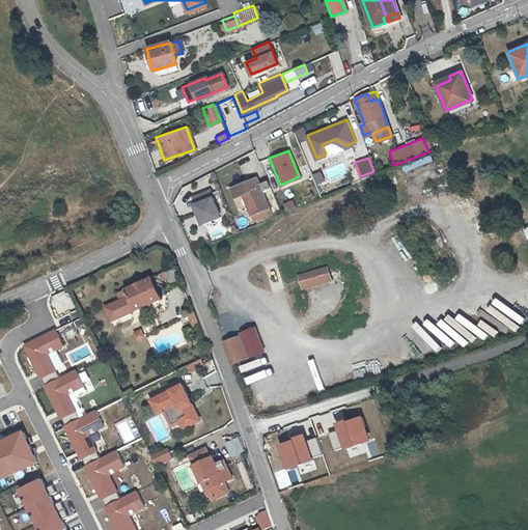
[(318,170),(311,173),(315,183),(323,179),(318,170)]
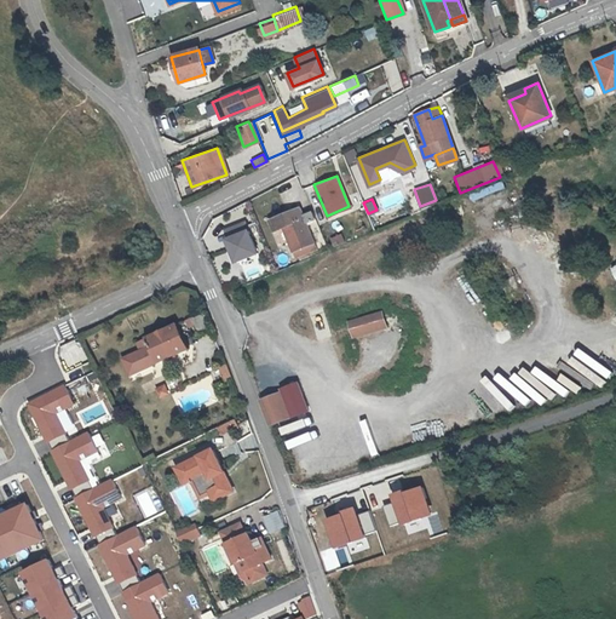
[(286,225),(292,240),(288,241),(292,251),(314,242),(306,224),(315,221),(312,211),(303,215),(300,207),(271,219),(275,230),(286,225)]
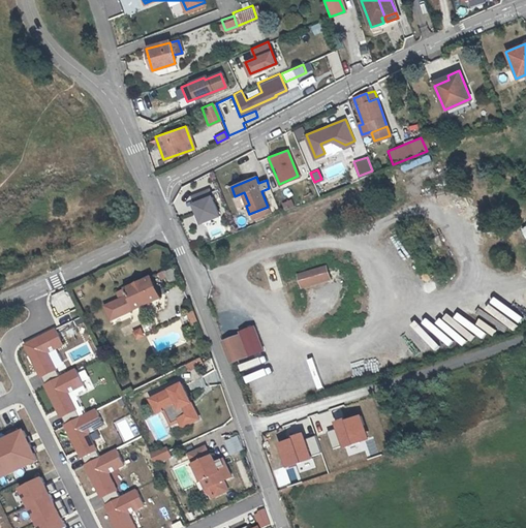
[(209,186),(189,194),(200,223),(221,215),(209,186)]
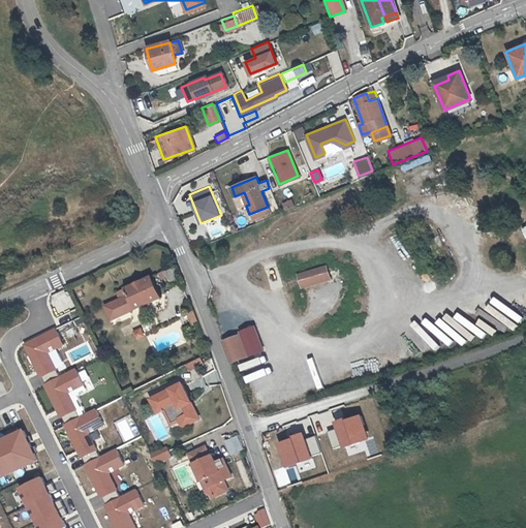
[(268,207),(249,214),(252,218),(270,211),(268,207)]
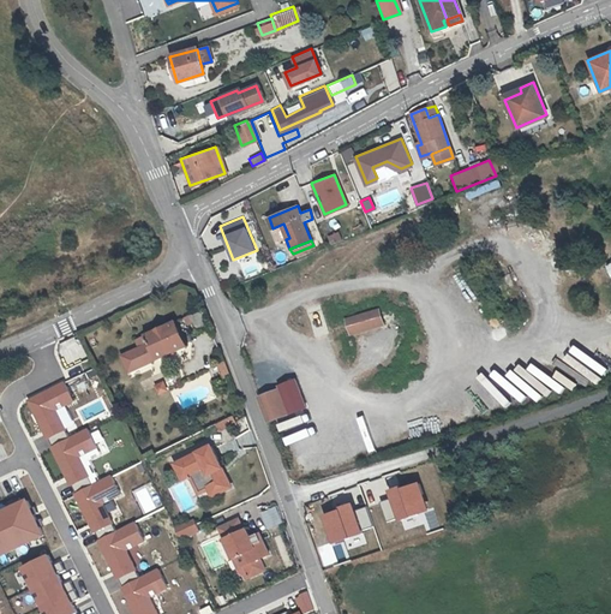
[(378,308),(342,317),(347,335),(383,326),(378,308)]
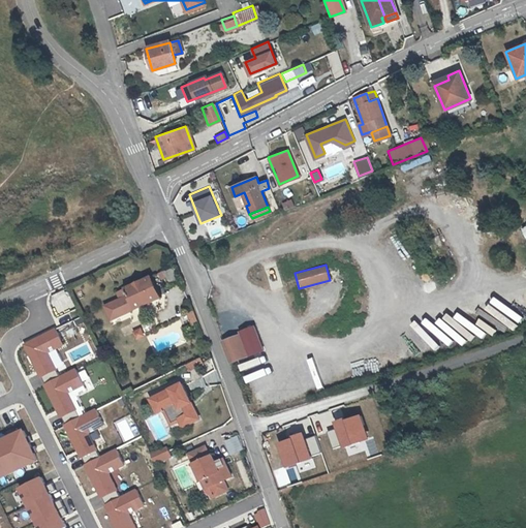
[(126,293),(101,305),(110,321),(159,297),(149,275),(123,287),(126,293)]
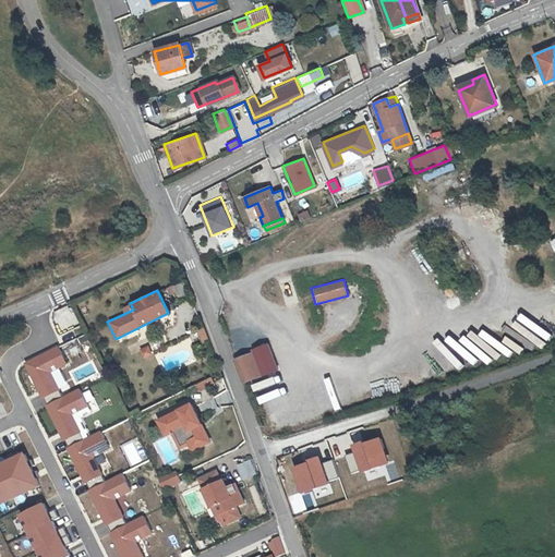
[(202,327),(195,329),(202,344),(207,341),(202,327)]
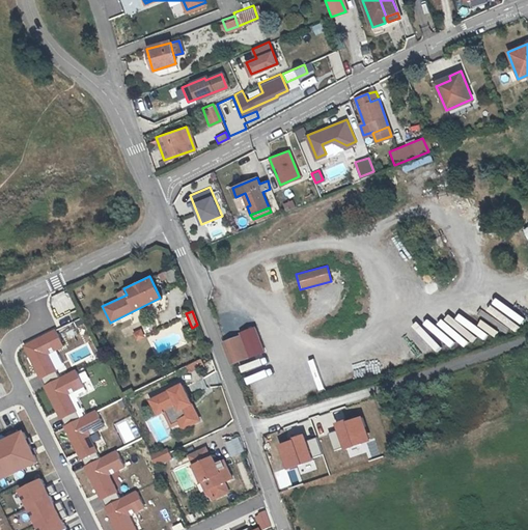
[(255,326),(240,332),(249,358),(265,352),(255,326)]
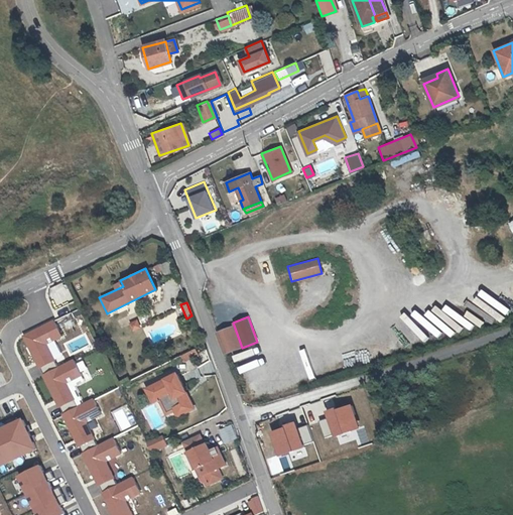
[(128,323),(131,331),(140,327),(136,318),(128,323)]
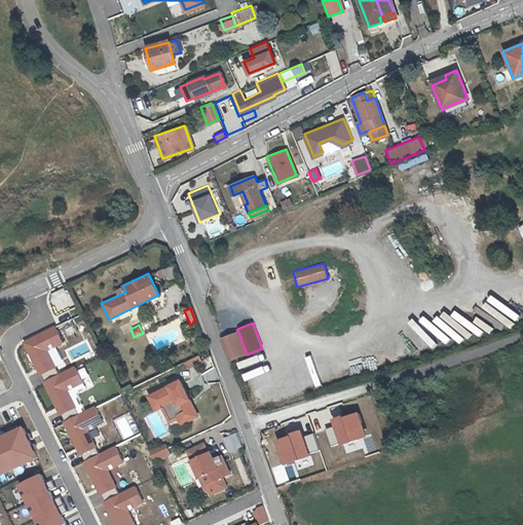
[(62,342),(54,326),(23,342),(39,375),(40,374),(44,381),(59,374),(46,349),(62,342)]
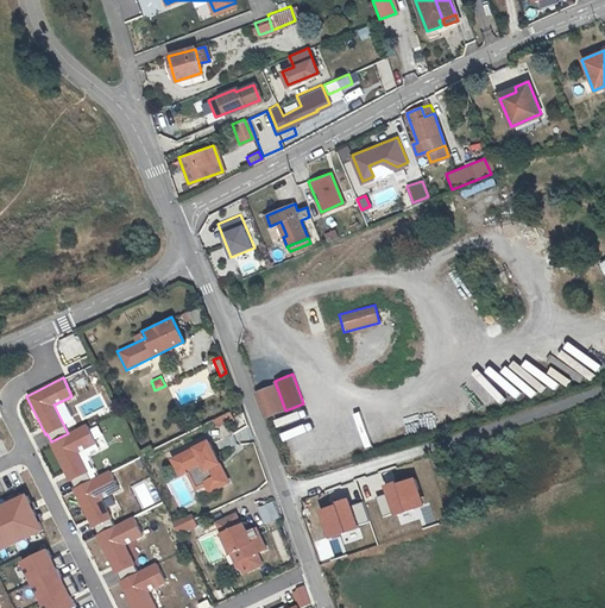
[(283,409),(273,384),(254,393),(264,417),(272,414),(283,409)]
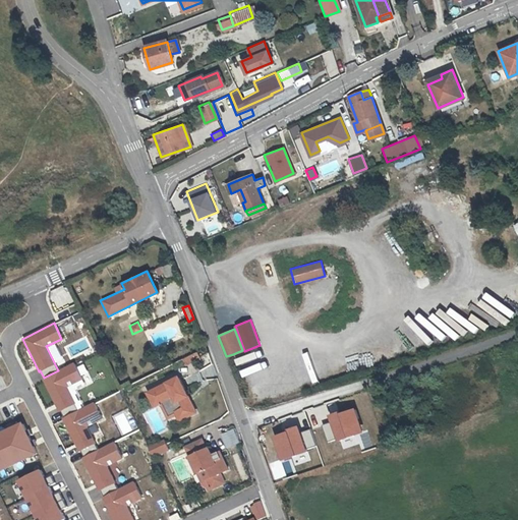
[(196,351),(181,359),(185,366),(200,359),(196,351)]
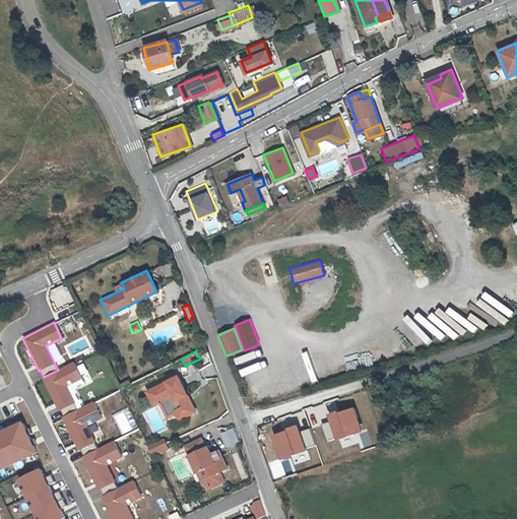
[(81,378),(73,362),(58,370),(44,377),(43,377),(59,409),(60,409),(63,416),(77,409),(66,385),(81,378)]
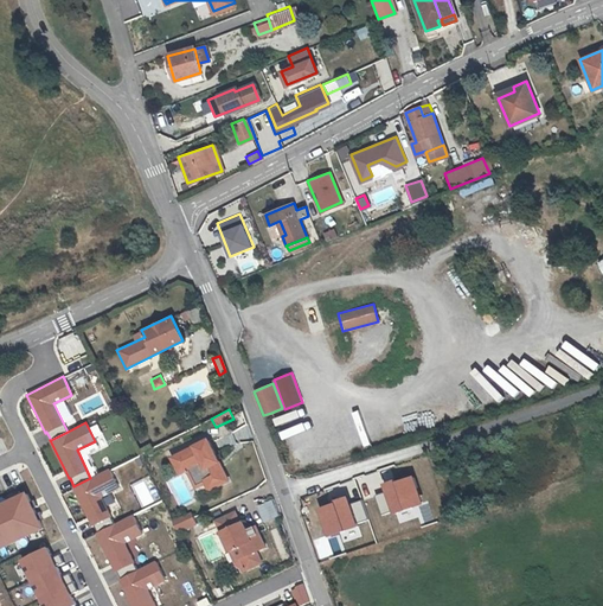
[(203,483),(212,478),(216,484),(225,479),(205,438),(168,455),(175,472),(184,467),(193,486),(203,483)]
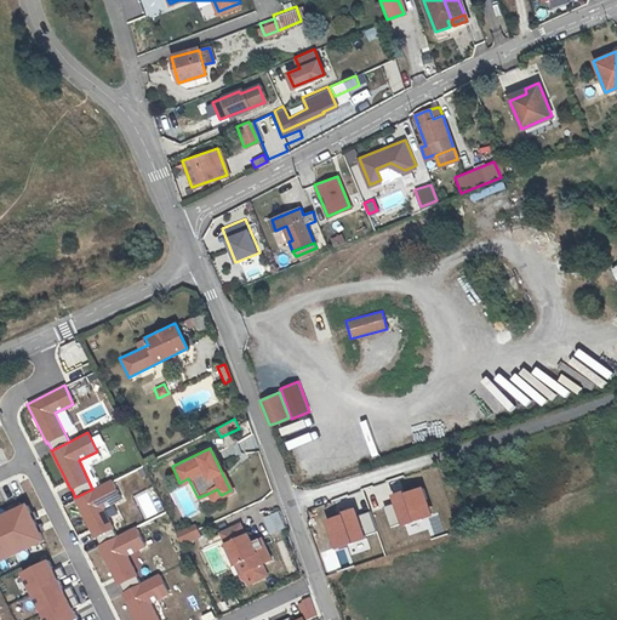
[(120,499),(112,479),(92,489),(75,498),(74,498),(93,536),(95,536),(100,545),(116,536),(102,507),(120,499)]
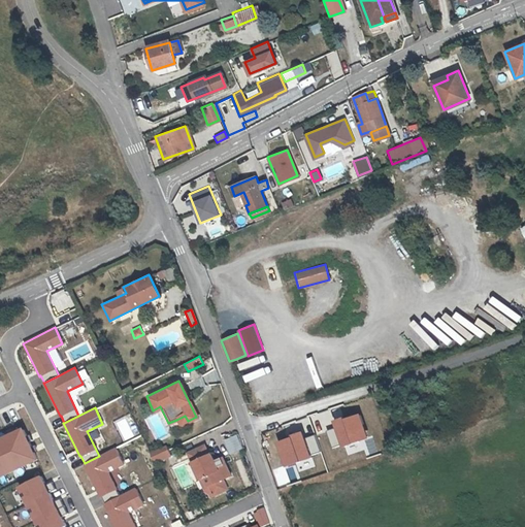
[(331,446),(342,441),(343,443),(358,438),(357,436),(365,433),(360,421),(361,421),(358,412),(345,417),(343,415),(333,419),(335,424),(325,428),(331,446)]
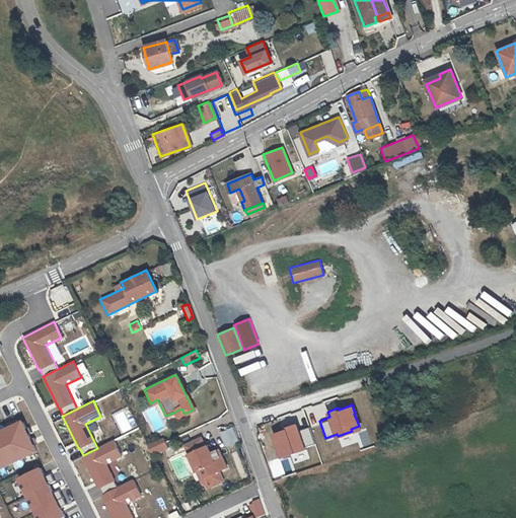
[(181,409),(173,413),(176,418),(185,414),(181,409)]
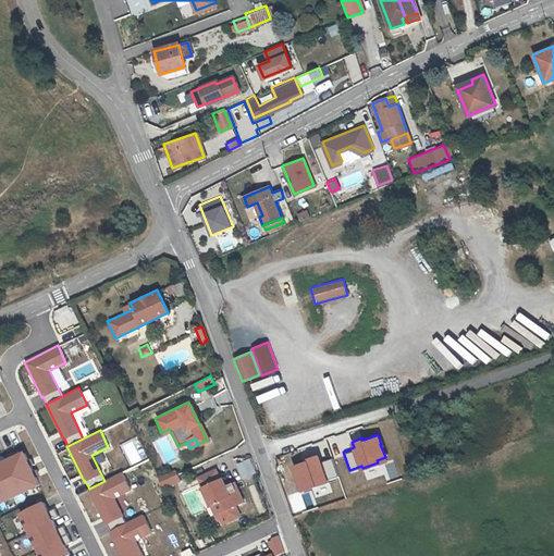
[(0,501),(38,483),(23,452),(0,462),(0,501)]
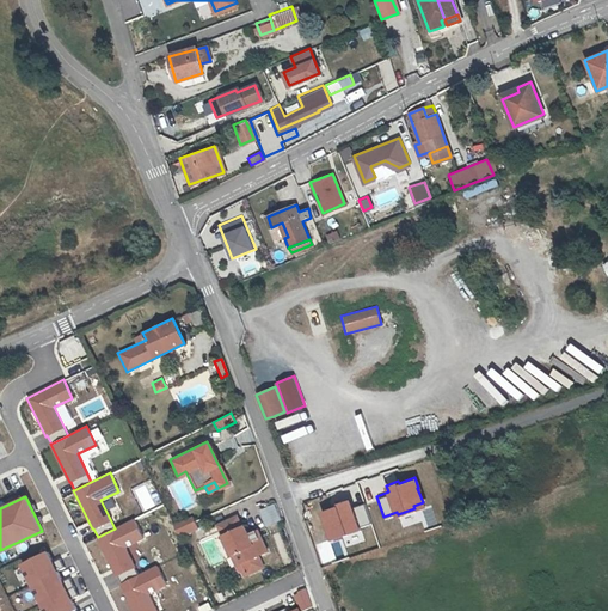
[(337,503),(338,506),(323,512),(326,523),(327,521),(333,537),(343,533),(343,535),(360,529),(358,526),(372,521),(363,501),(351,506),(349,500),(337,503)]
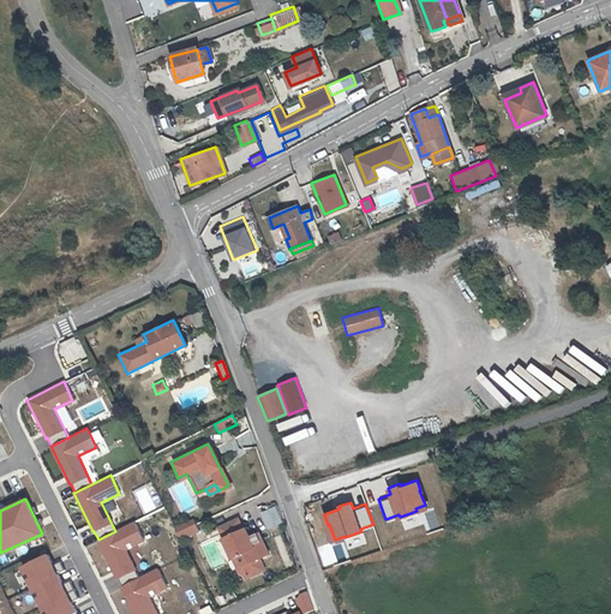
[(277,520),(271,505),(261,510),(267,525),(277,520)]
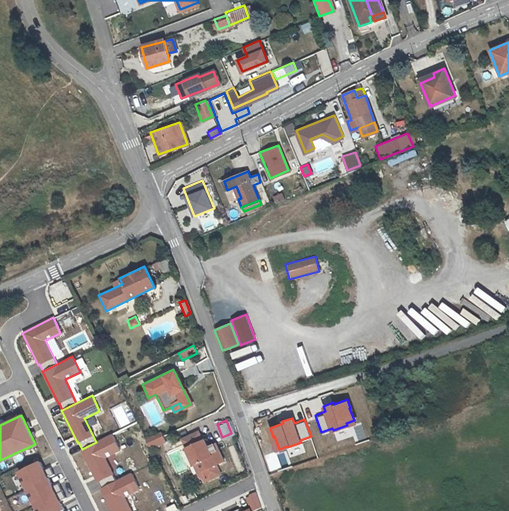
[(158,430),(143,437),(148,447),(163,440),(158,430)]
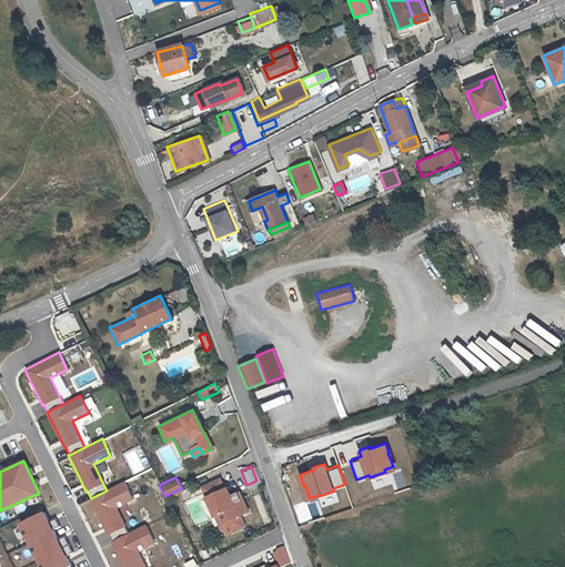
[(245,509),(238,492),(229,496),(225,487),(222,488),(219,478),(201,486),(217,522),(223,518),(229,530),(242,525),(236,513),(245,509)]
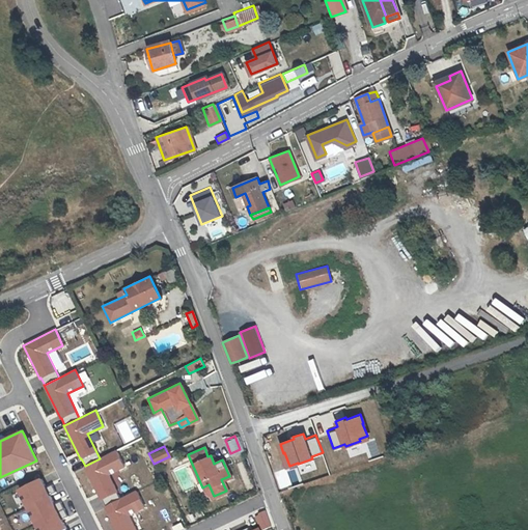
[(123,466),(115,450),(100,458),(85,466),(84,466),(101,499),(102,499),(105,506),(119,498),(108,474),(123,466)]
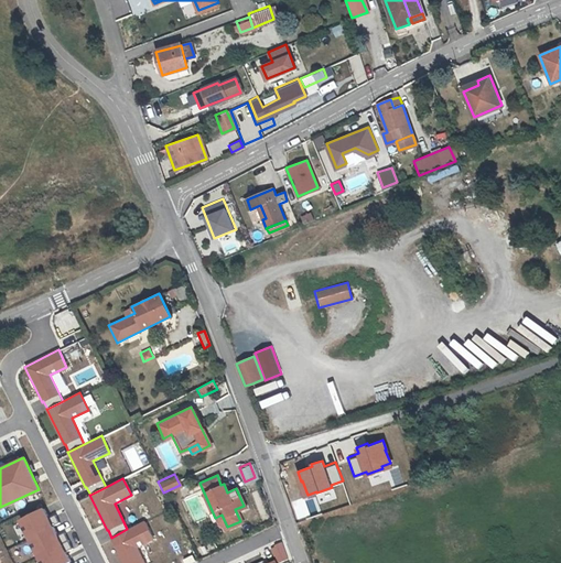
[(42,508),(19,519),(40,562),(64,562),(69,561),(64,551),(71,548),(63,532),(56,536),(51,526),(58,522),(54,515),(47,518),(42,508)]
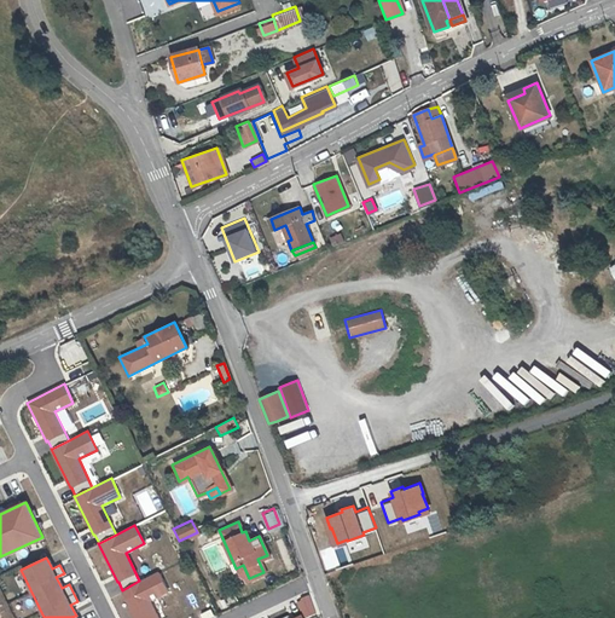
[(167,590),(158,572),(139,581),(122,590),(121,590),(134,617),(157,617),(149,600),(167,590)]
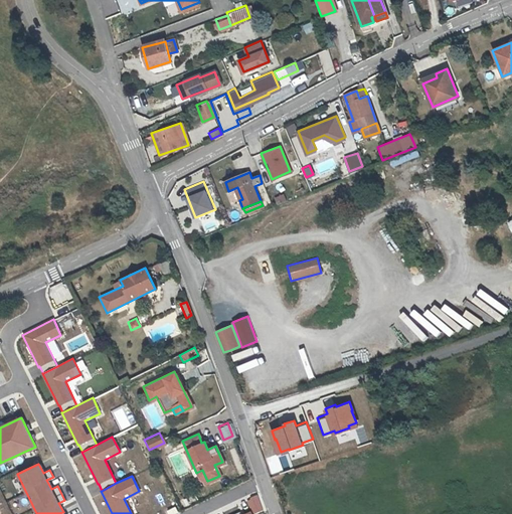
[(250,513),(252,513),(261,510),(256,496),(249,499),(250,500),(246,502),(250,513)]
